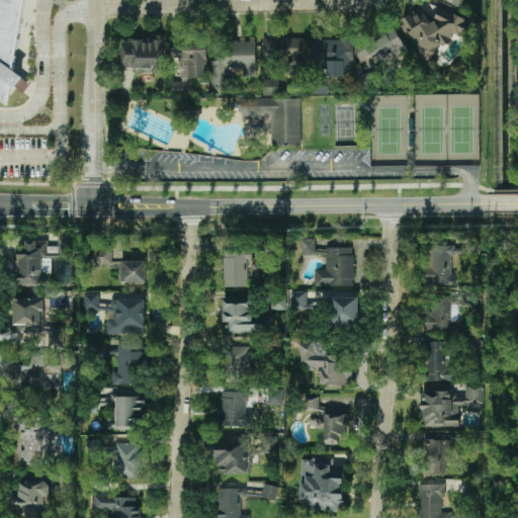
[(0,0),(5,0),(3,17),(13,19),(4,90),(0,89),(0,0)]
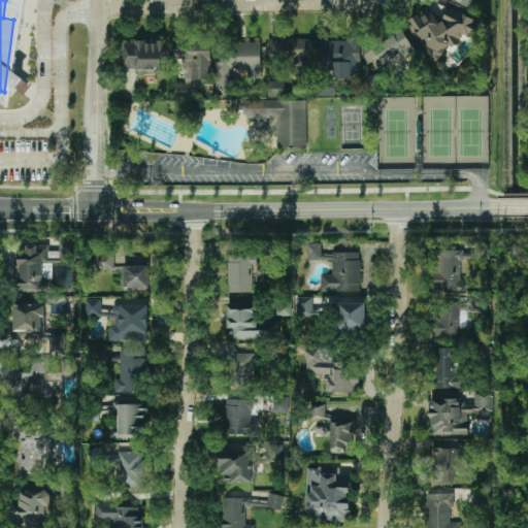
[(465,8),(455,13),(452,9),(436,19),(430,7),(407,21),(430,60),(467,39),(466,38),(479,32),(465,8)]
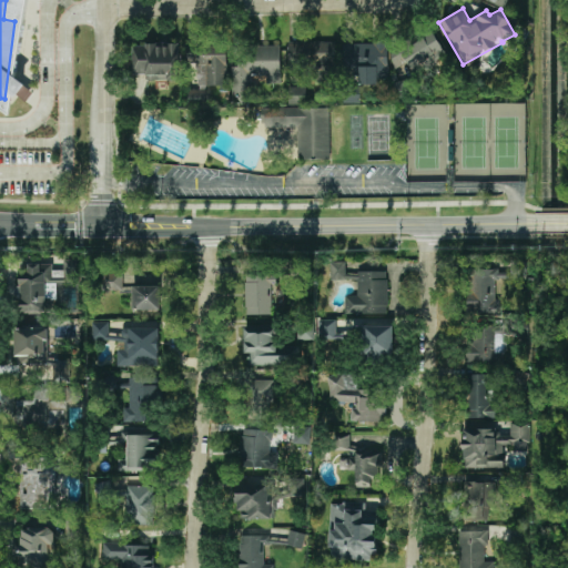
[(411,72),(445,56),(435,32),(399,48),(411,72)]
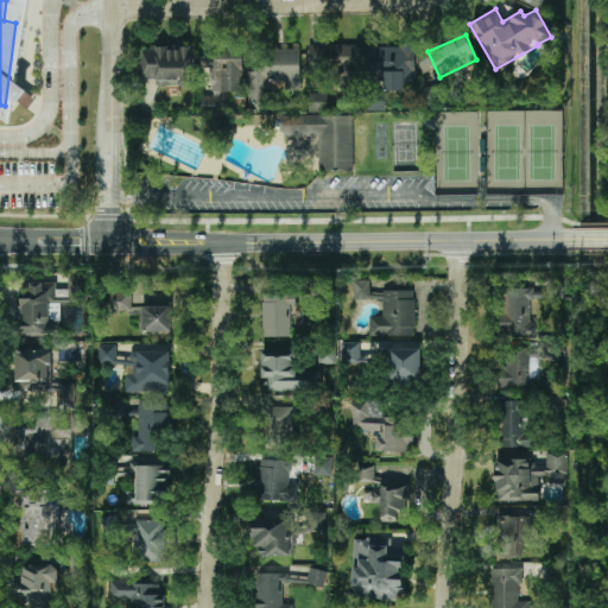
[(339,86),(360,87),(361,44),(308,43),(308,71),(340,73),(339,86)]
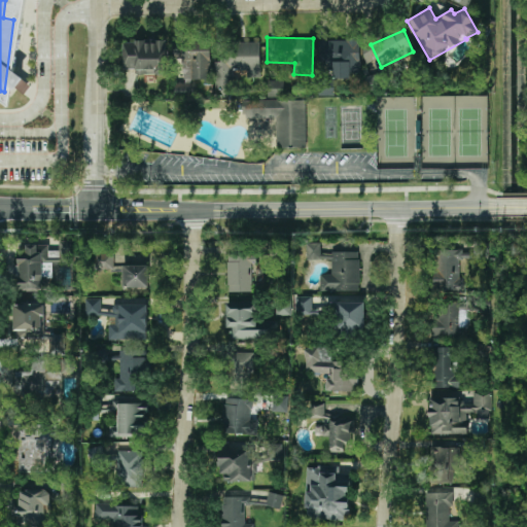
[(165,41),(123,39),(121,71),(165,72),(165,41)]
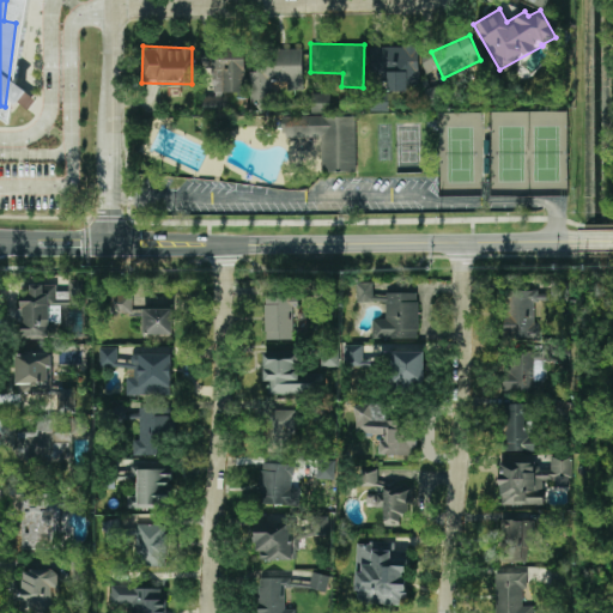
[(374,46),(372,78),(387,79),(387,90),(418,90),(419,46),(374,46)]
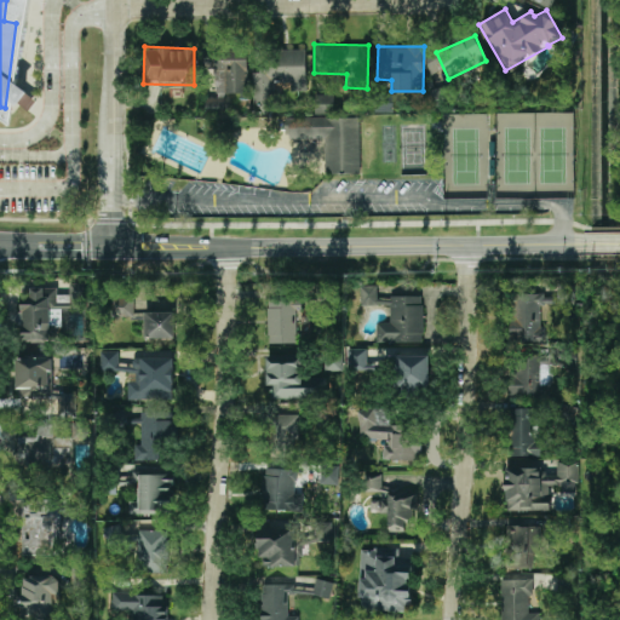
[(247,49),(204,50),(205,70),(214,70),(214,93),(248,92),(247,49)]
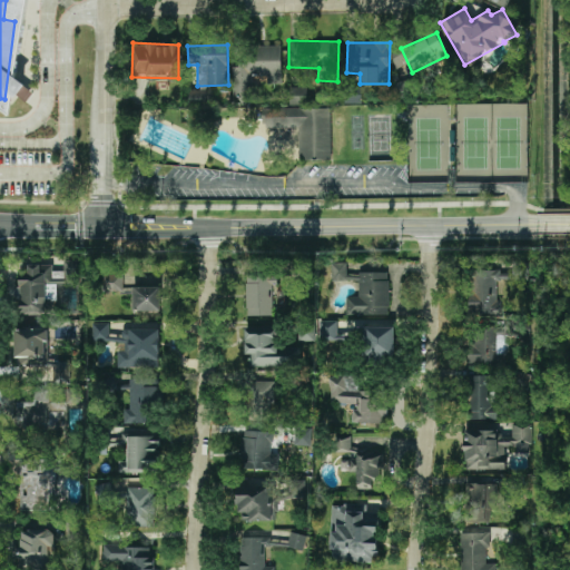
[(205,106),(206,88),(188,87),(187,106),(205,106)]
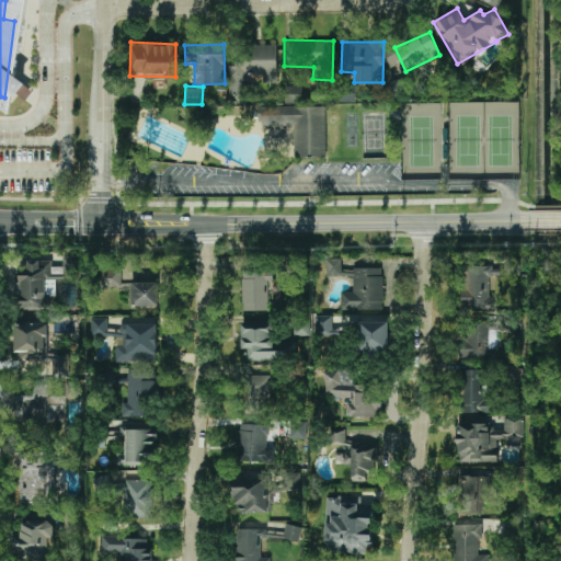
[(302,86),(285,86),(284,102),(301,102),(302,86)]
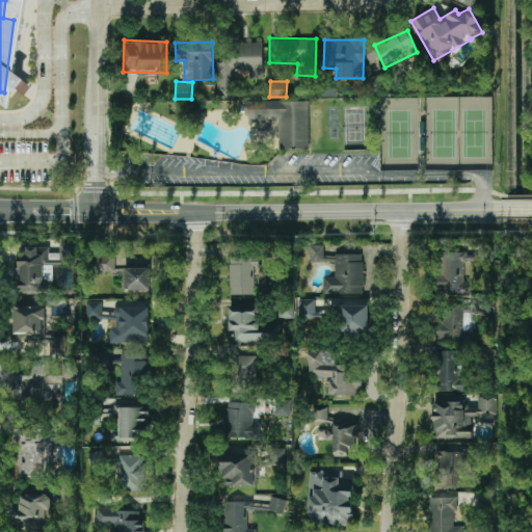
[(243,117),(267,118),(268,102),(244,100),(243,117)]
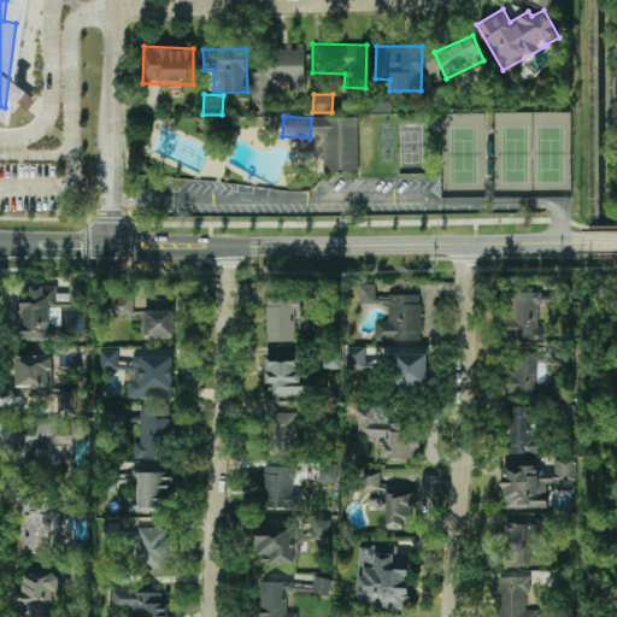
[(358,117),(323,117),(324,174),(359,172),(358,117)]
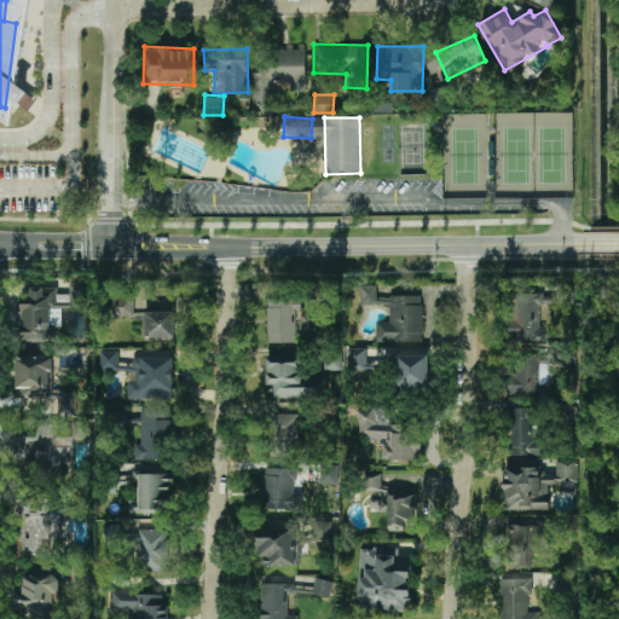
[(86,311),(87,283),(69,283),(69,294),(57,294),(57,287),(30,287),(29,298),(21,298),(21,341),(50,341),(50,328),(61,328),(61,310),(86,311)]
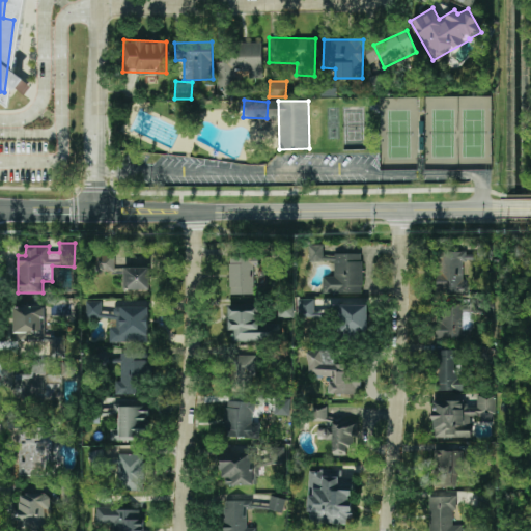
[(467,292),(467,280),(463,280),(463,259),(492,260),(492,243),(476,243),(476,251),(443,251),(443,270),(437,270),(437,292),(467,292)]
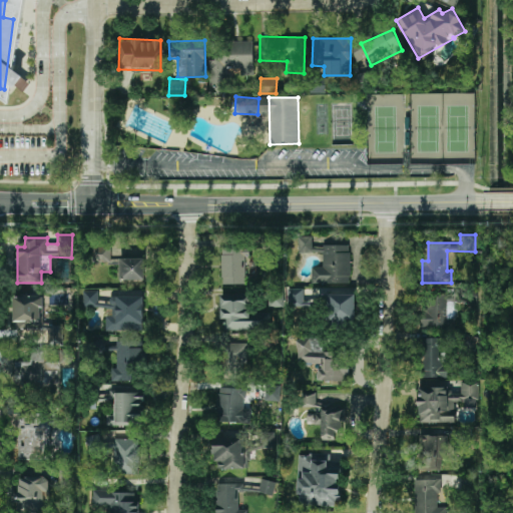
[(312,235),(298,235),(299,252),(322,251),(322,247),(312,247),(312,235)]
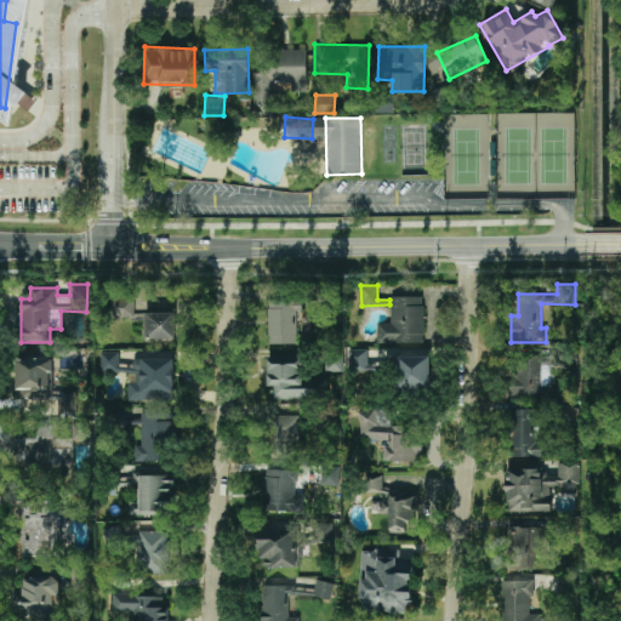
[(377,343),(423,342),(423,296),(391,297),(391,323),(376,323),(377,343)]
